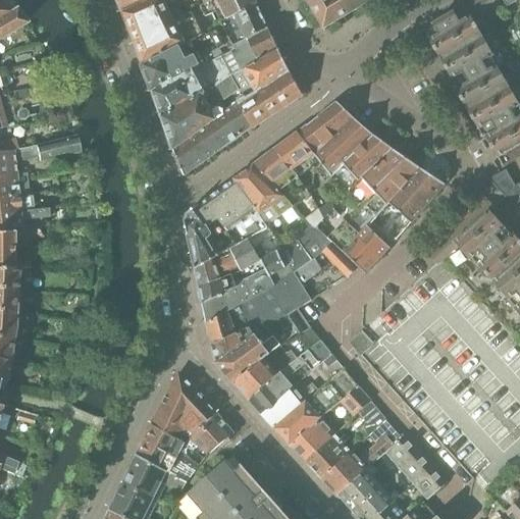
[(0,13),(14,6),(9,0),(0,0),(0,13)]
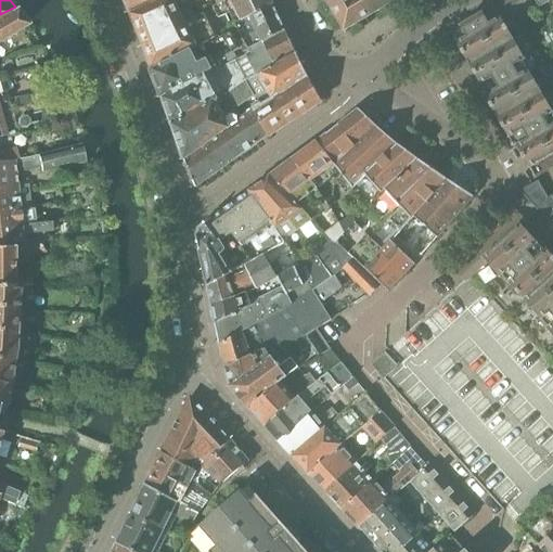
[(123,0),(128,12),(153,0),(123,0)]
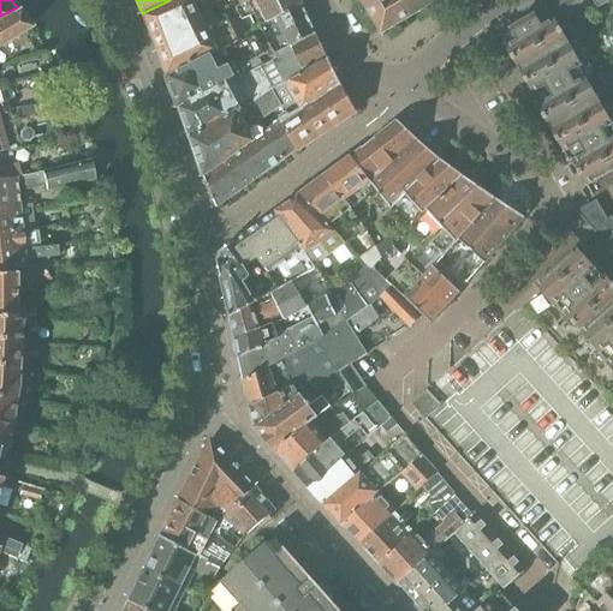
[(170,0),(142,13),(166,75),(215,48),(216,51),(239,40),(239,39),(224,10),(219,11),(214,1),(197,10),(192,0),(170,0)]
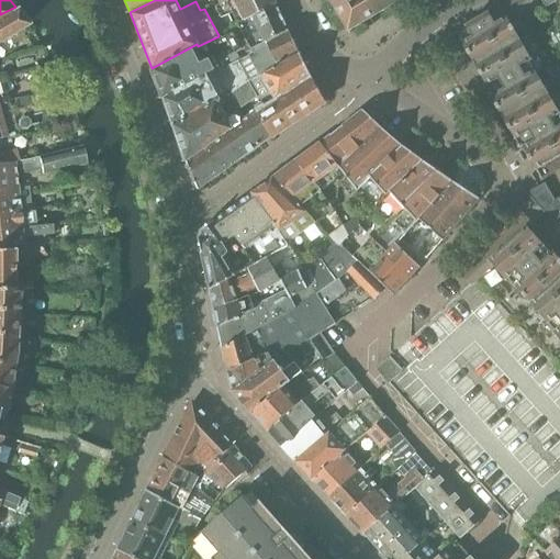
[(222,0),(220,1),(213,4),(219,15),(231,10),(236,22),(237,21),(253,14),(275,2),(273,0),(222,0)]
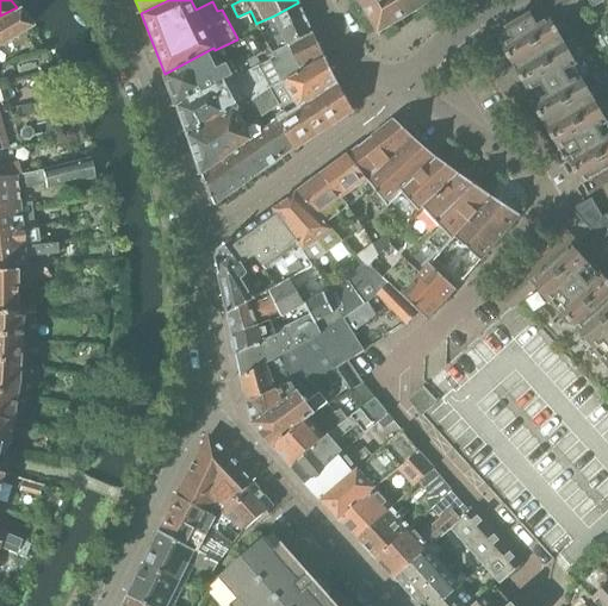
[(430,0),(358,0),(377,31),(430,0)]
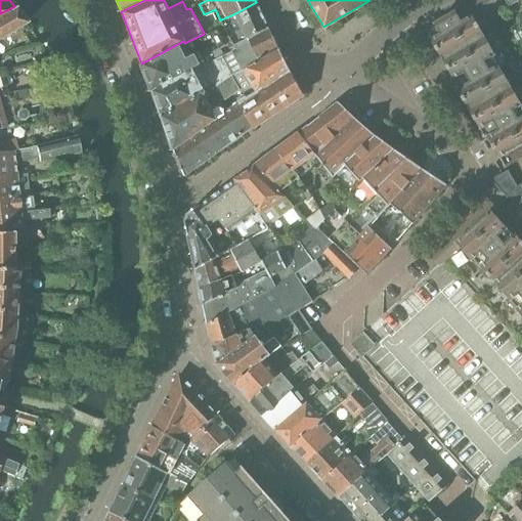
[(471,13),(472,15),(498,0),(466,0),(451,8),(452,10),(453,9),(460,19),(471,13)]
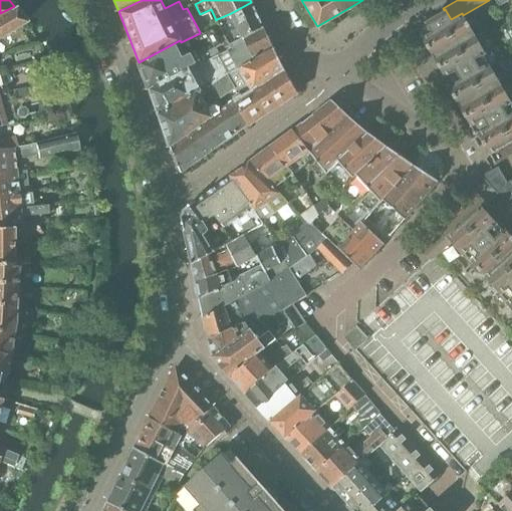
[(217,19),(224,33),(219,36),(222,42),(224,46),(228,43),(249,32),(262,25),(263,25),(251,2),(231,13),(217,19)]
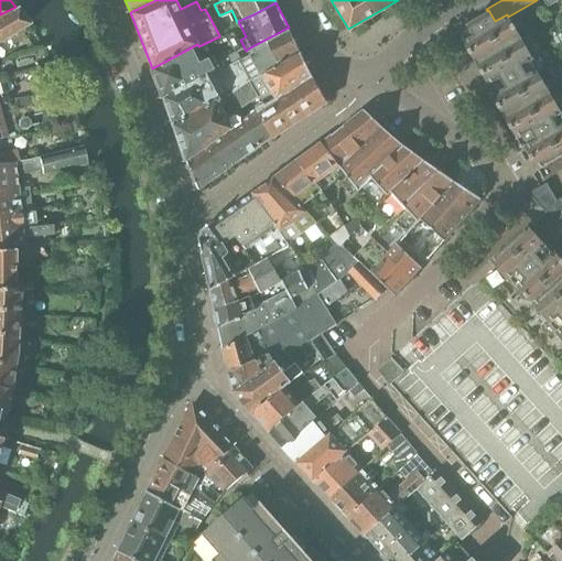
[(0,38),(25,22),(26,22),(15,7),(0,14),(0,38)]
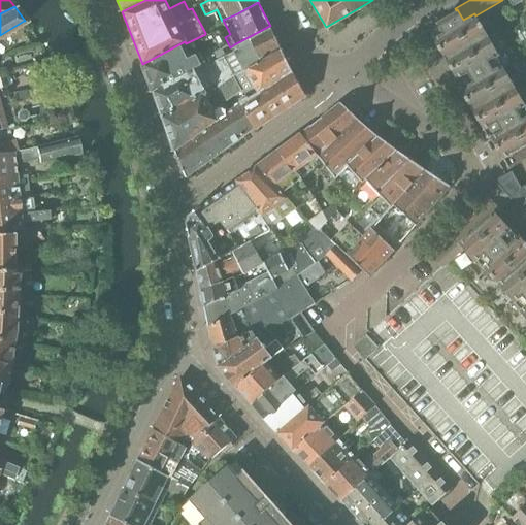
[(457,9),(456,10),(436,22),(441,32),(432,37),(436,45),(444,58),(486,34),(475,15),(474,13),(463,20),(457,9)]
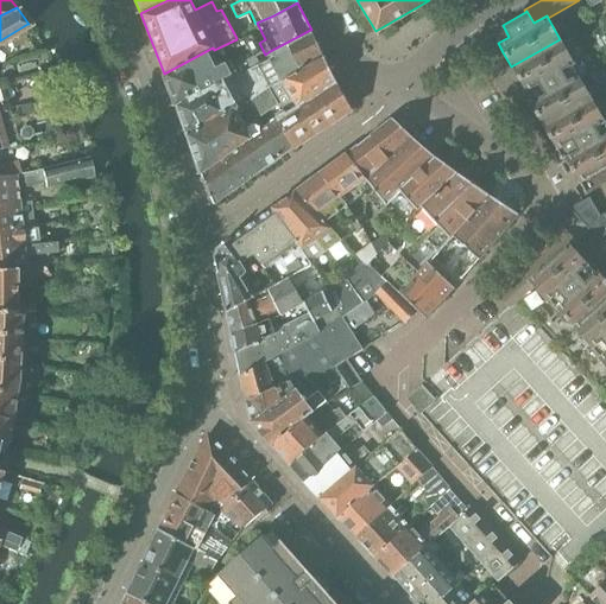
[(263,50),(259,43),(253,31),(252,30),(237,38),(237,39),(214,50),(213,48),(164,74),(175,103),(222,78),(222,77),(241,67),(256,58),(254,56),(263,50)]
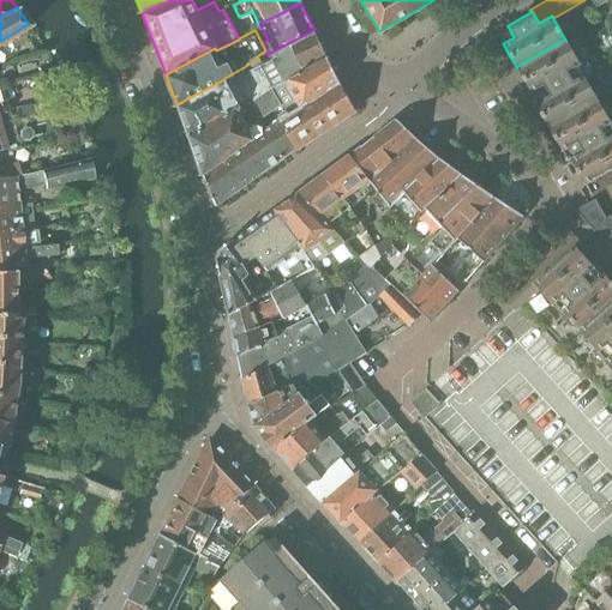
[(177,104),(189,136),(233,110),(271,88),(286,79),(328,56),(317,35),(316,36),(313,30),(298,38),(273,52),(275,55),(271,56),(269,58),(270,59),(261,62),(258,59),(244,67),(225,78),(225,79),(177,104)]
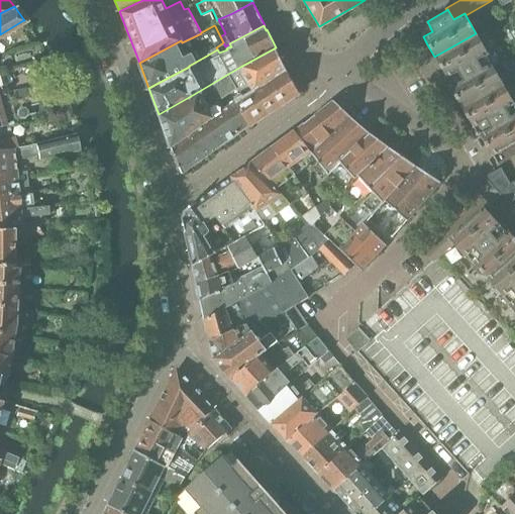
[(476,33),(434,57),(441,67),(451,85),(449,86),(461,106),(502,82),(492,64),(493,64),(476,33)]
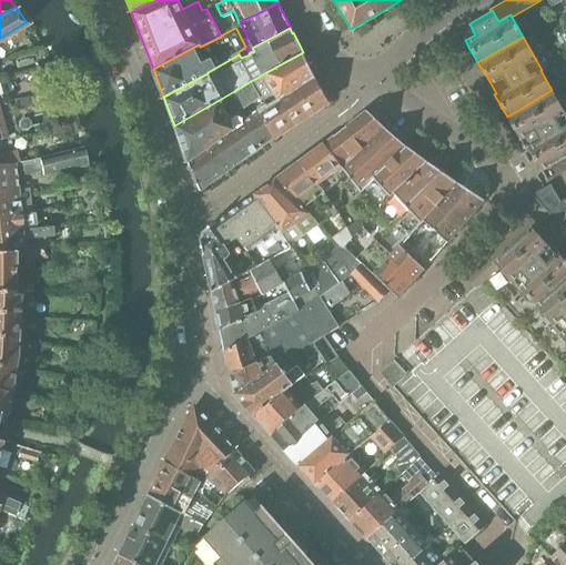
[(264,73),(251,81),(265,106),(276,98),(314,76),(303,52),(264,73)]
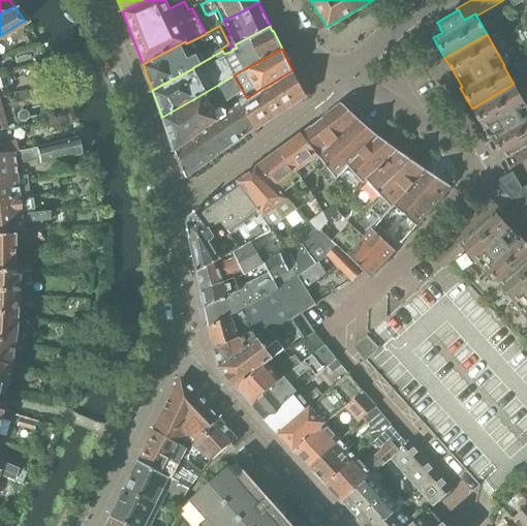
[(257,91),(247,98),(240,102),(254,127),(280,110),(305,93),(292,70),(257,91)]
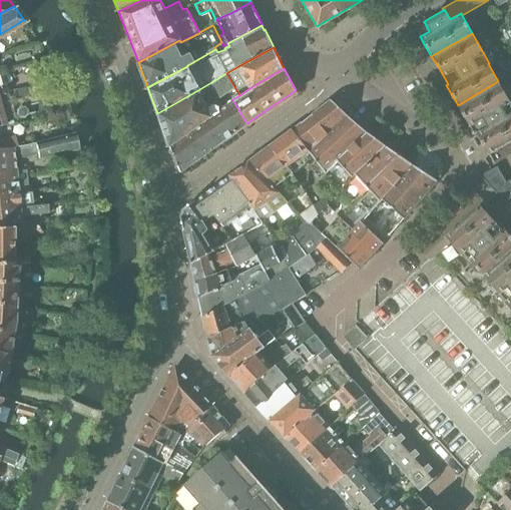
[(157,113),(168,144),(232,99),(239,95),(226,73),(194,92),(157,113)]
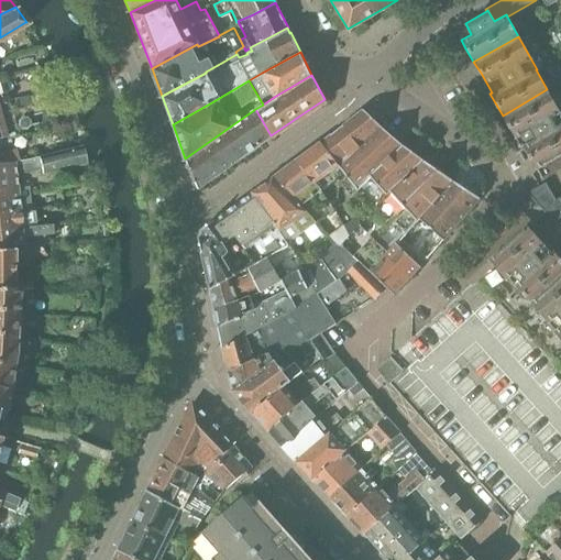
[(547,89),(503,116),(515,136),(517,135),(528,155),(536,167),(549,160),(560,152),(560,109),(560,108),(558,109),(547,89)]
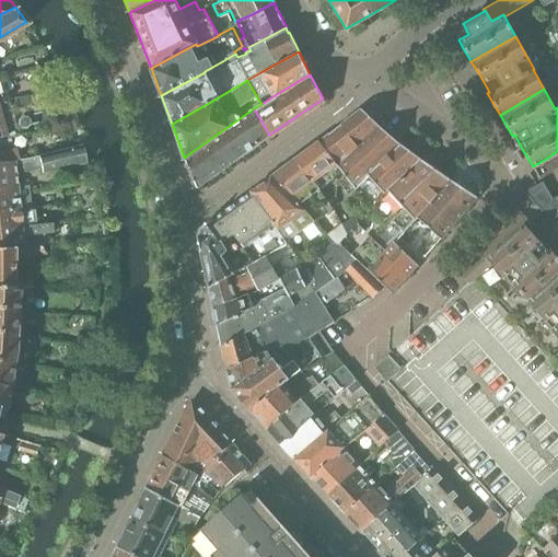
[(25,93),(15,95),(18,104),(27,102),(25,93)]
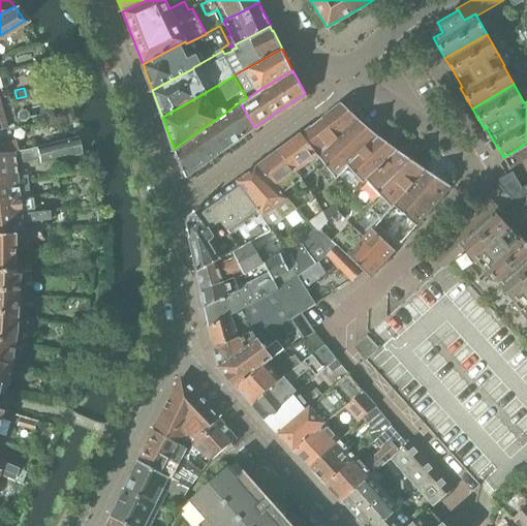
[(324,164),(334,177),(347,164),(359,153),(377,135),(358,118),(340,101),(300,132),(324,164)]
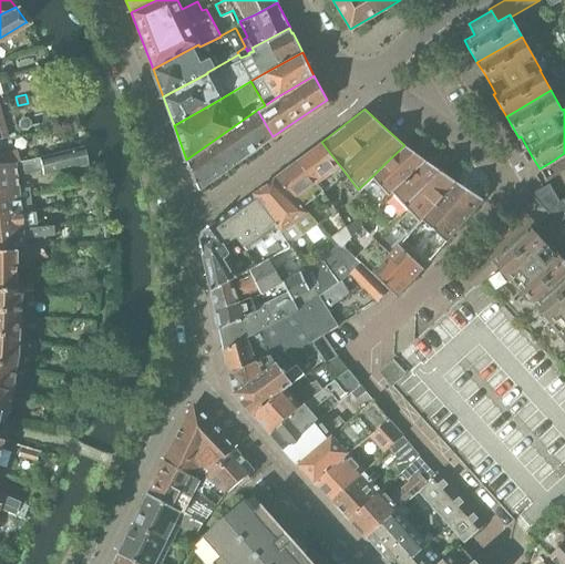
[(222,171),(273,136),(257,110),(186,160),(187,162),(188,168),(197,188),(222,171)]
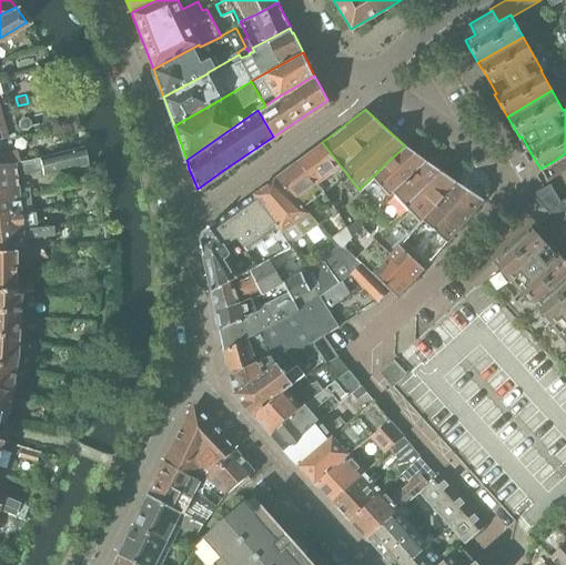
[(337,187),(349,177),(322,142),(297,160),(321,187),(323,184),(326,189),(334,182),(337,187)]
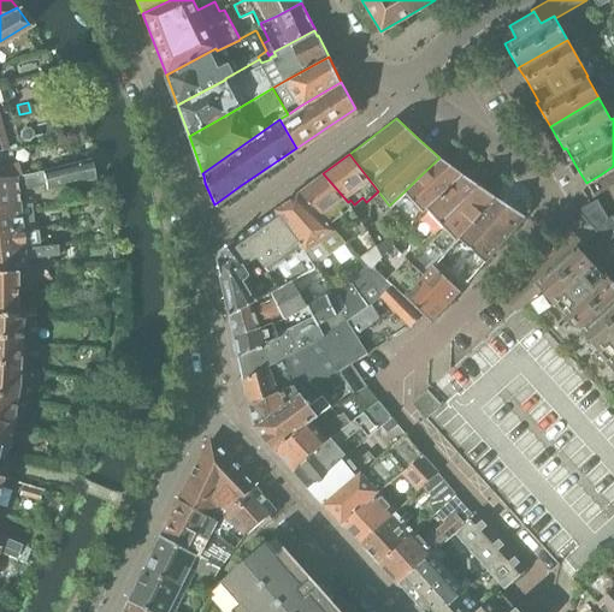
[(0,205),(16,202),(13,185),(39,182),(41,182),(42,186),(90,177),(86,158),(41,167),(30,171),(18,173),(11,174),(11,177),(0,177),(0,205)]
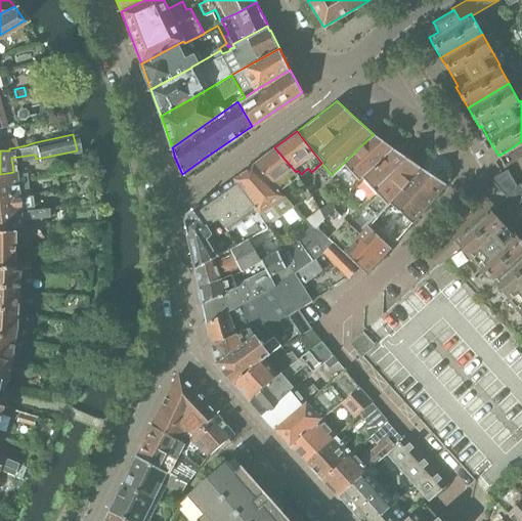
[(361,176),(392,147),(391,146),(375,134),(374,134),(355,152),(344,163),(351,171),(358,179),(361,176)]
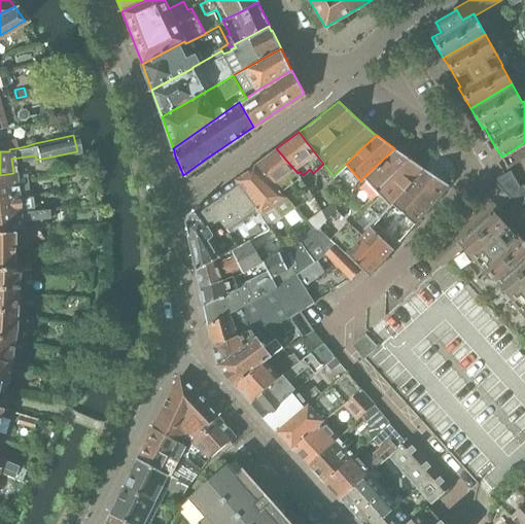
[(0,151),(9,151),(9,149),(15,148),(12,137),(0,140),(0,151)]
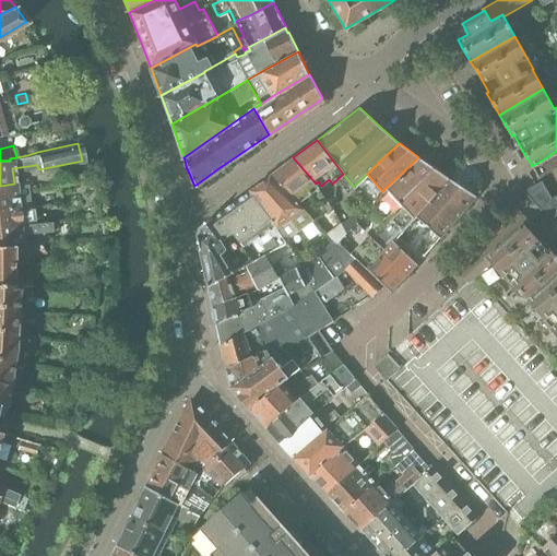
[(556,177),(556,151),(545,158),(556,177)]
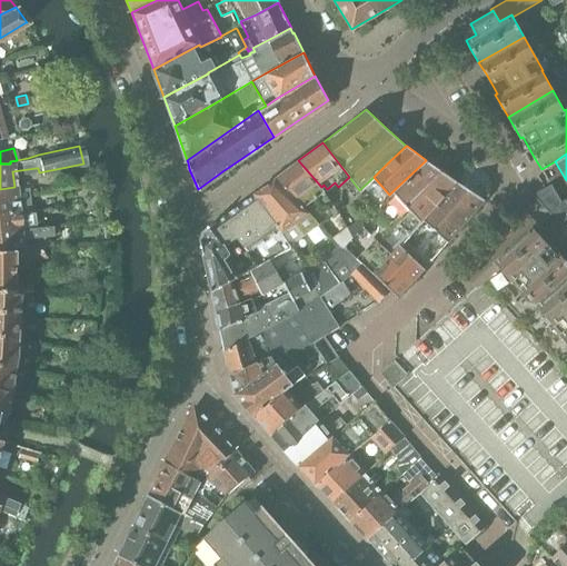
[(324,189),(321,187),(298,160),(275,178),(302,206),(315,197),(322,206),(325,204),(332,212),(337,208),(322,190),(324,189)]
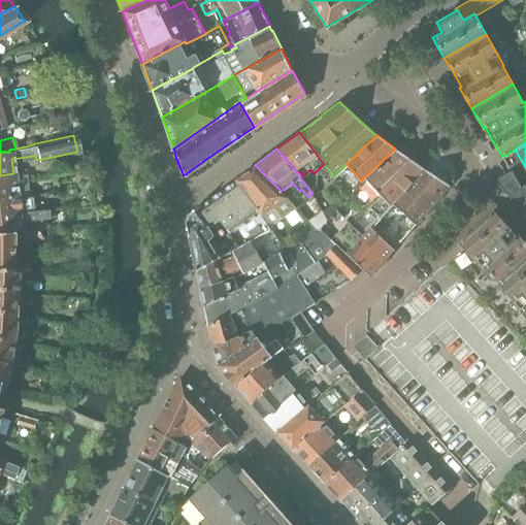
[(379,194),(368,206),(380,216),(390,204),(423,167),(416,162),(395,149),(364,177),(379,194)]
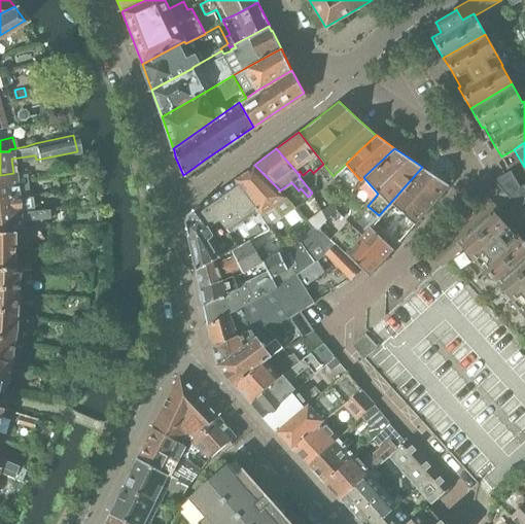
[(67,163),(69,172),(82,170),(80,160),(67,163)]
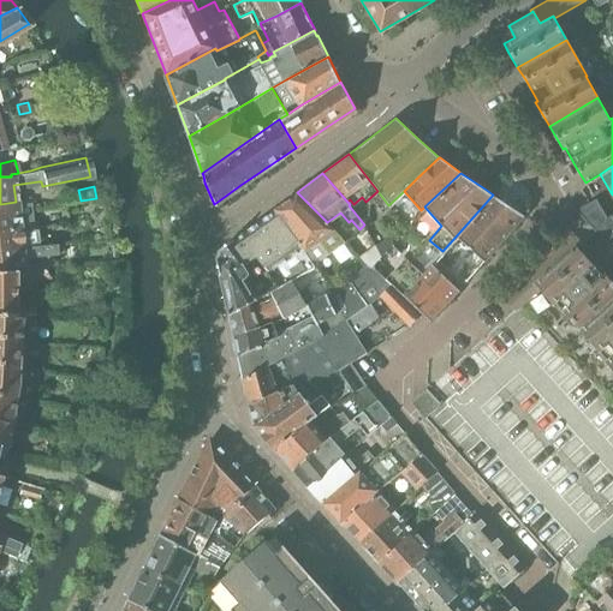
[(297,192),(286,201),(319,240),(328,251),(343,239),(334,229),(327,222),(297,192)]
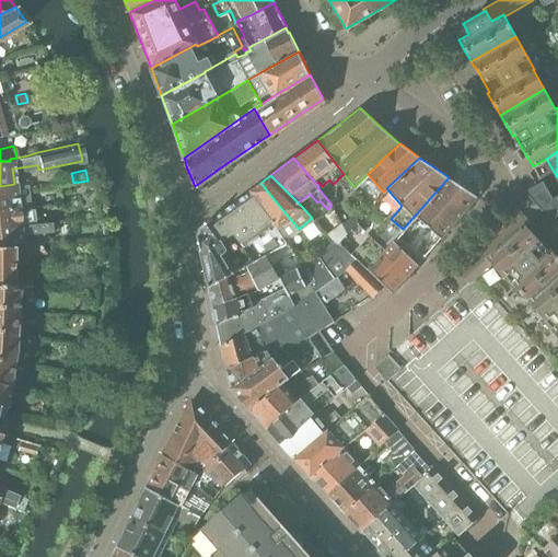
[(414,217),(438,239),(476,195),(449,177),(414,217)]
